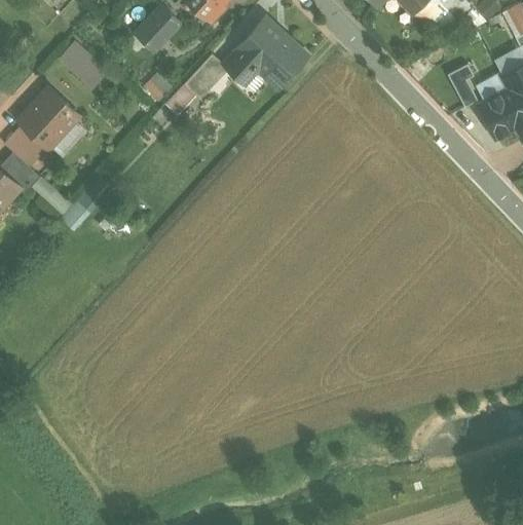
[(186,0),(210,22),(223,7),(221,5),(225,0),(186,0)]
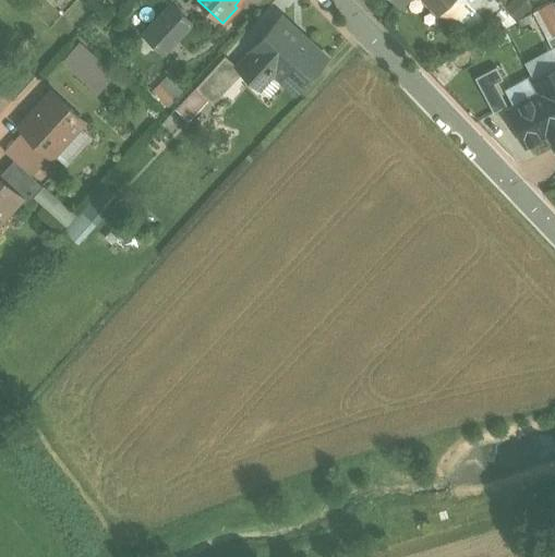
[(391,0),(399,7),(406,0),(429,0),(439,11),(450,0),(391,0)]
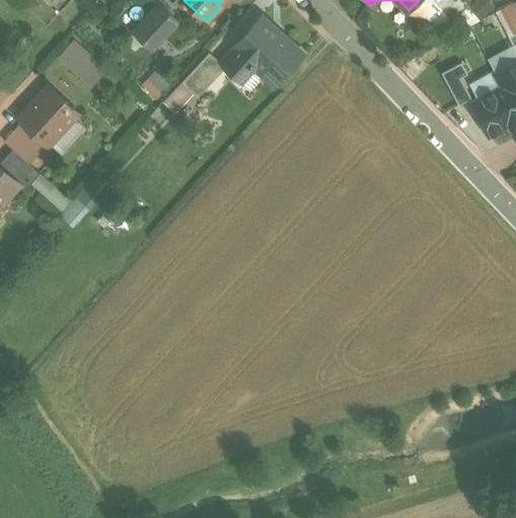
[(427,0),(437,10),(428,19),(439,31),(465,6),(458,0),(427,0)]
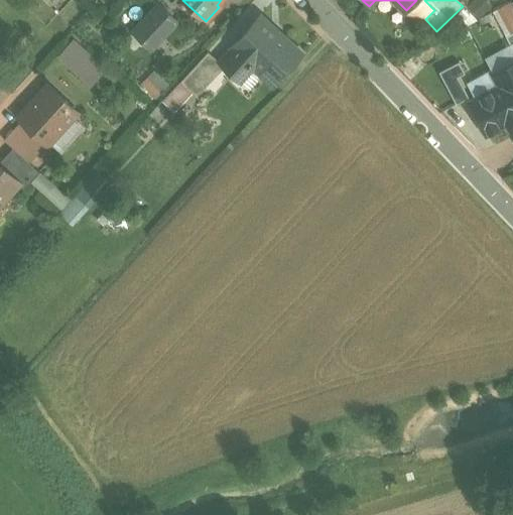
[(487,0),(474,0),(470,6),(481,16),(492,4),(487,0)]
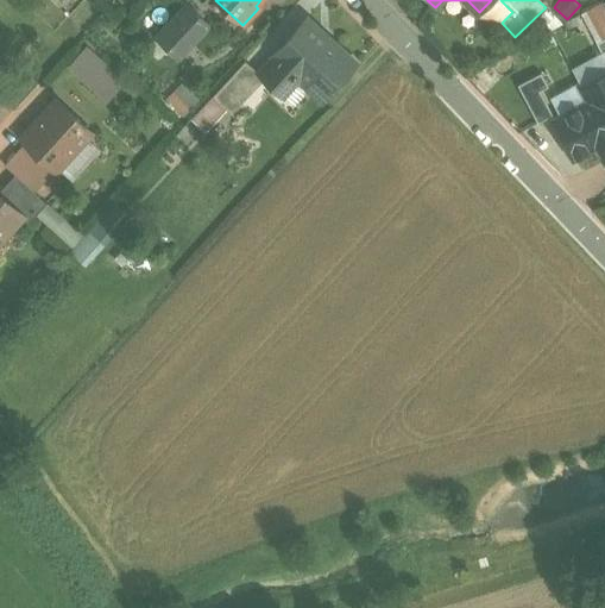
[(187,6),(155,41),(175,60),(189,45),(182,39),(201,19),(187,6)]
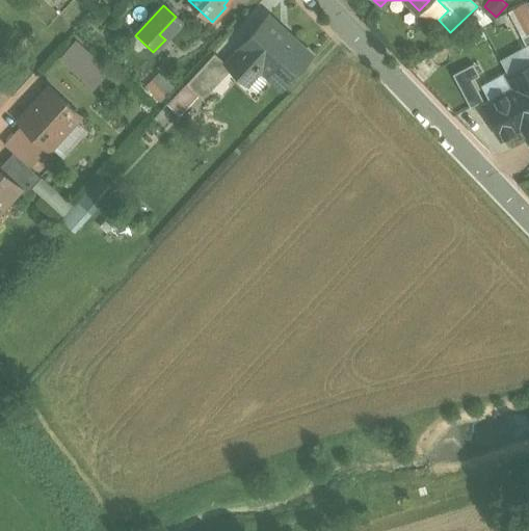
[(264,21),(225,63),(230,70),(243,82),(258,67),(267,74),(265,76),(280,89),(310,57),(293,42),(290,45),(264,21)]
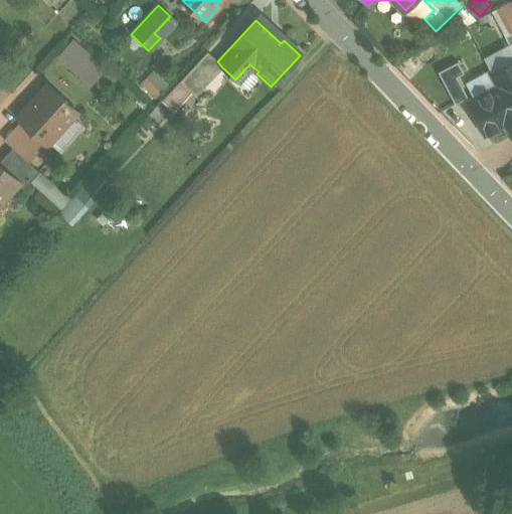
[(511,32),(503,37),(511,53),(511,32)]
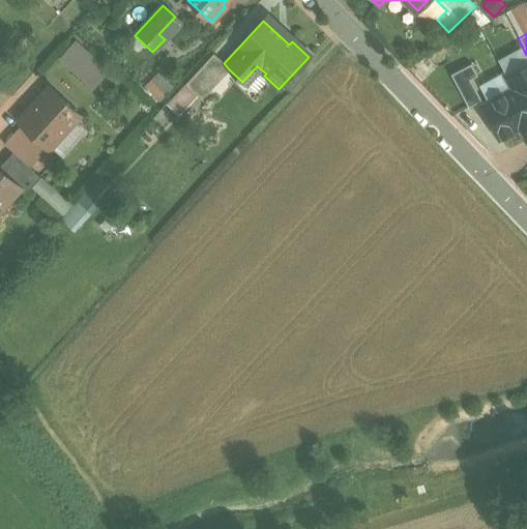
[(94,89),(110,72),(77,41),(61,58),(94,89)]
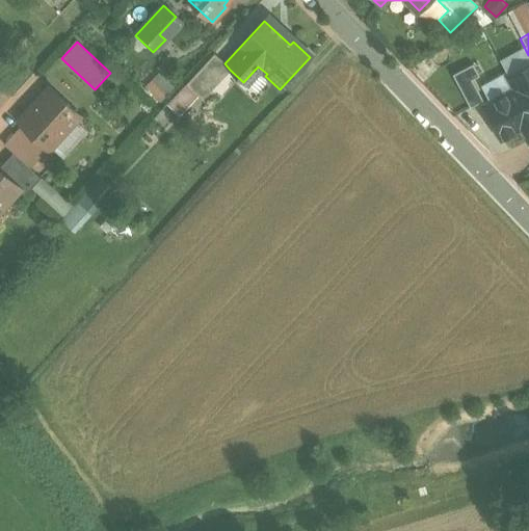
[(209,59),(185,85),(201,99),(230,70),(225,64),(219,70),(209,59)]
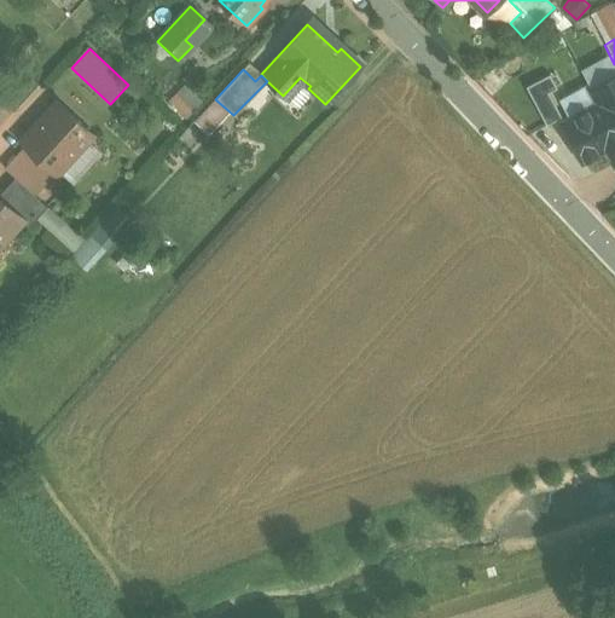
[(547,75),(524,87),(545,126),(560,117),(546,93),(555,88),(547,75)]
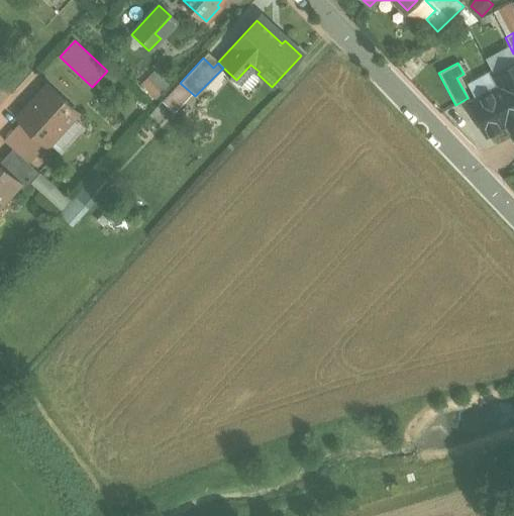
[(513,64),(493,76),(499,87),(469,103),(486,134),(506,123),(508,126),(513,123),(513,64)]
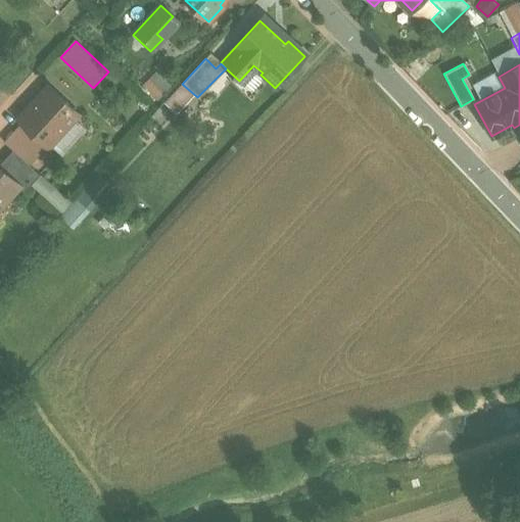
[(143,85),(157,99),(173,86),(158,70),(143,85)]
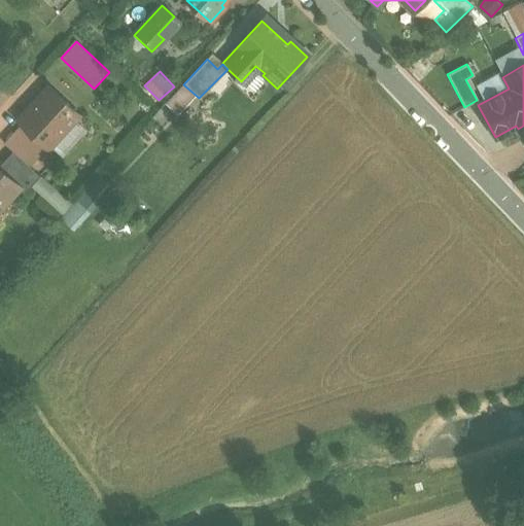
[(47,88),(16,120),(21,124),(46,147),(47,148),(77,116),(47,88)]
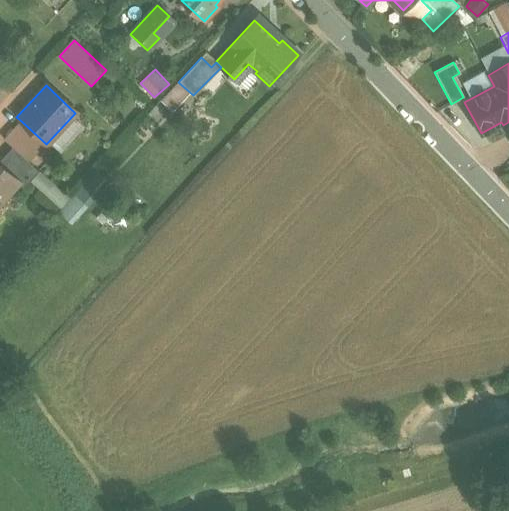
[(45,143),(20,120),(2,139),(11,148),(27,162),(45,143)]
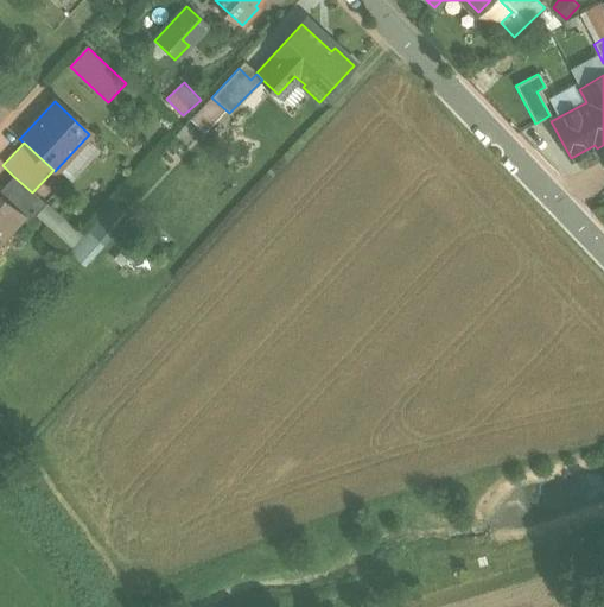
[(32,193),(13,176),(0,189),(0,197),(20,216),(20,217),(26,225),(45,204),(32,193)]
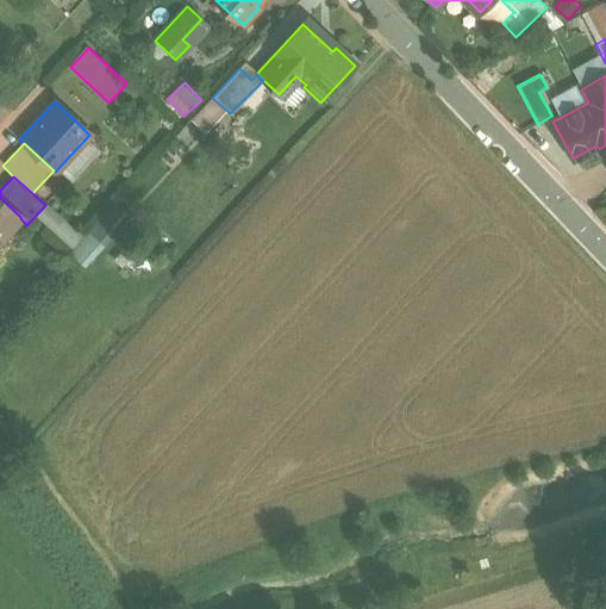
[(0,231),(8,223),(12,227),(20,218),(20,217),(0,198),(0,231)]
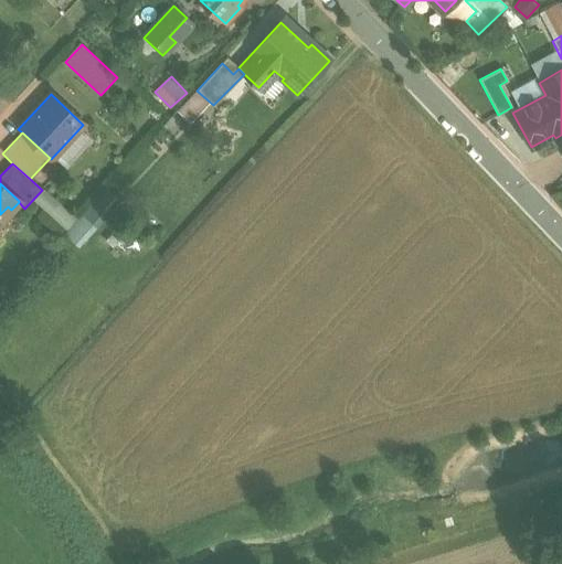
[(70,229),(80,216),(44,189),(34,201),(70,229)]
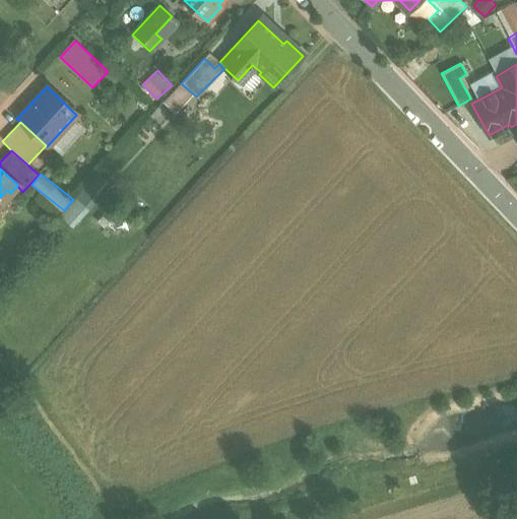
[(75,228),(98,202),(83,190),(61,214),(75,228)]
